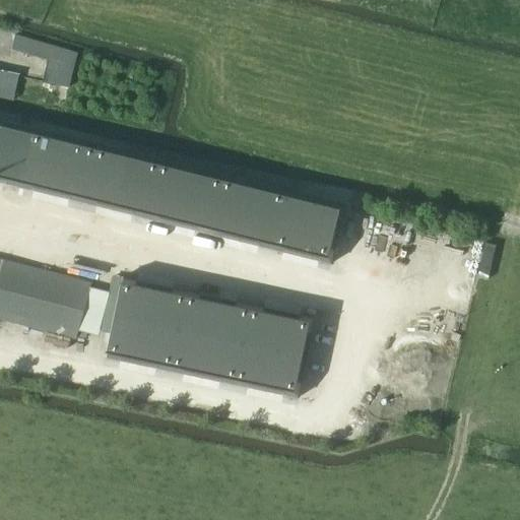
[(15,36),(11,51),(47,62),(43,83),(59,87),(67,89),(77,54),(69,52),(68,51),(15,36)]
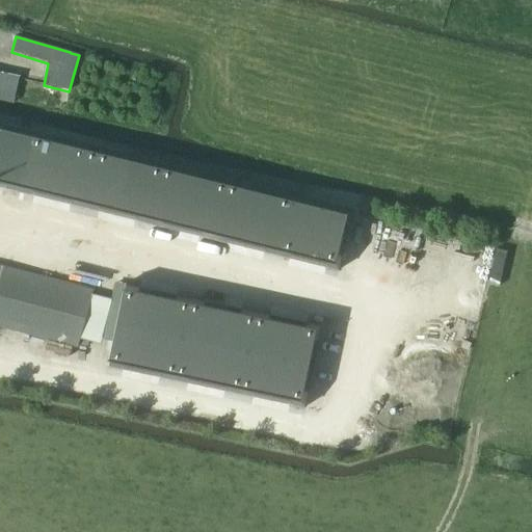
[(0,101),(14,105),(19,78),(0,73),(0,101)]
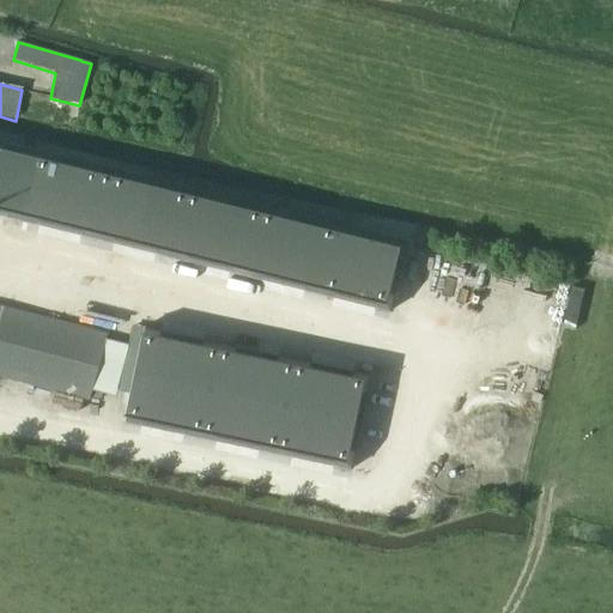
[(338,224),(0,143),(0,216),(65,232),(320,293),(390,311),(407,242),(400,240),(338,224)]
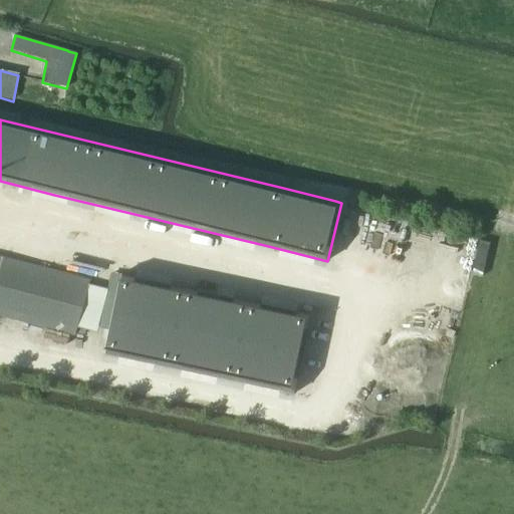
[(0,333),(103,354),(119,277),(0,251),(0,333)]
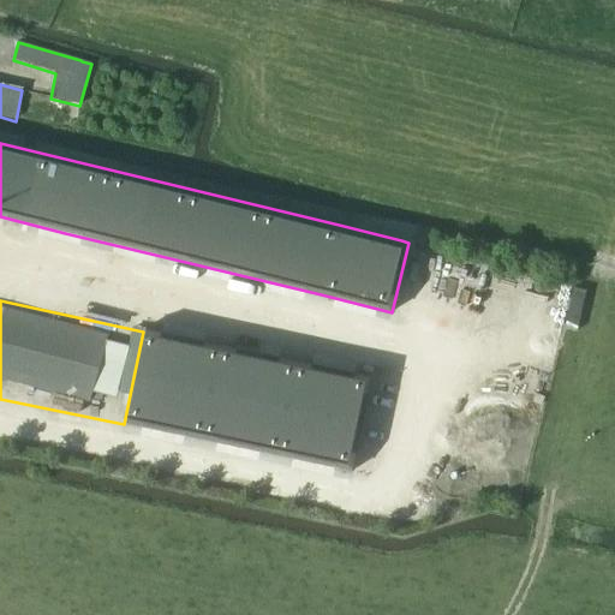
[(143,332),(124,424),(352,472),(371,378),(234,351),(143,332)]
